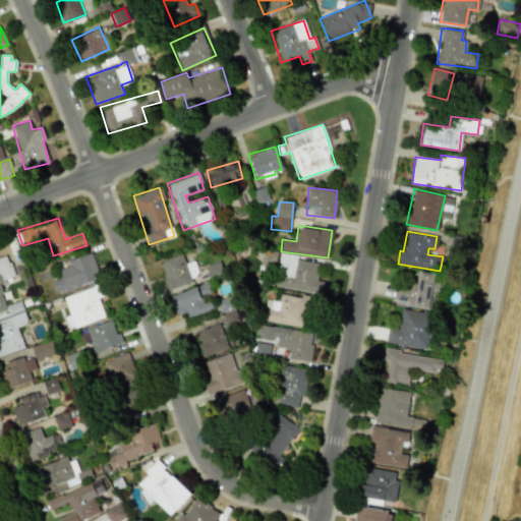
[(274,286),(322,293),(323,281),(316,280),(319,263),(295,259),(296,254),(279,251),(274,286)]
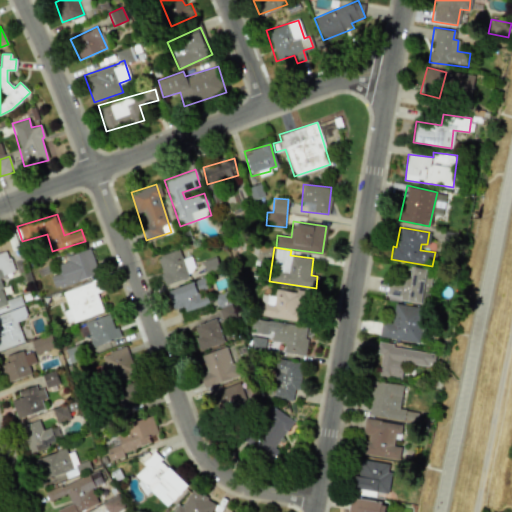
[(66,255),(67,261),(58,264),(60,273),(51,275),(54,286),(98,275),(91,249),(66,255)]
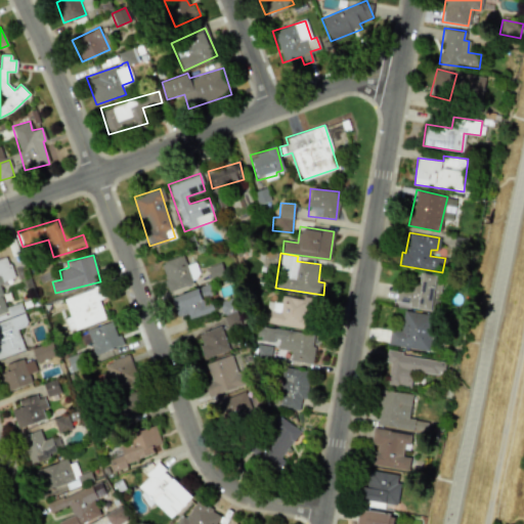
[(192,284),(182,255),(159,263),(169,292),(192,284)]
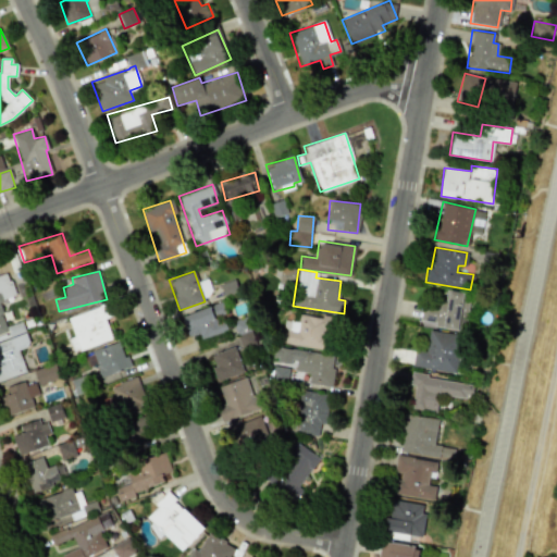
[(0,332),(8,331),(0,300),(15,297),(9,272),(0,273),(0,332)]
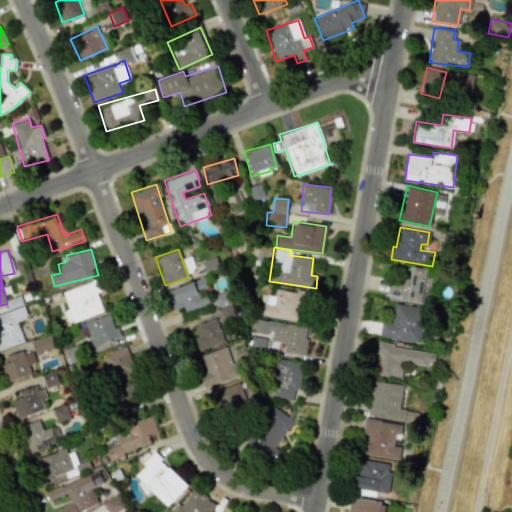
[(421,303),(423,287),(428,287),(430,269),(412,267),(411,277),(404,276),(403,283),(388,281),(386,294),(399,296),(398,300),(421,303)]
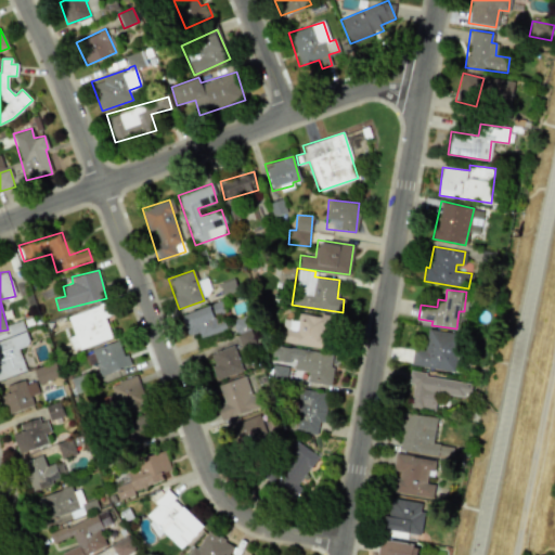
[(197,332),(199,338),(229,328),(218,301),(180,315),(188,336),(197,332)]
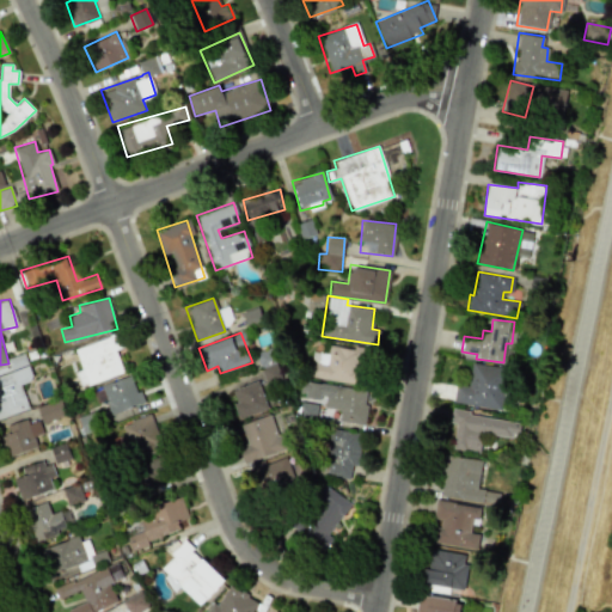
[(74,348),(81,369),(75,372),(80,387),(123,372),(115,349),(122,348),(116,334),(74,348)]
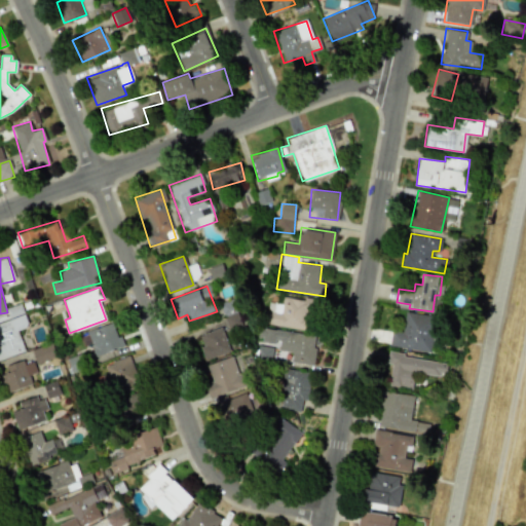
[(266,324),(311,331),(315,301),(282,295),(280,304),(270,302),(266,324)]
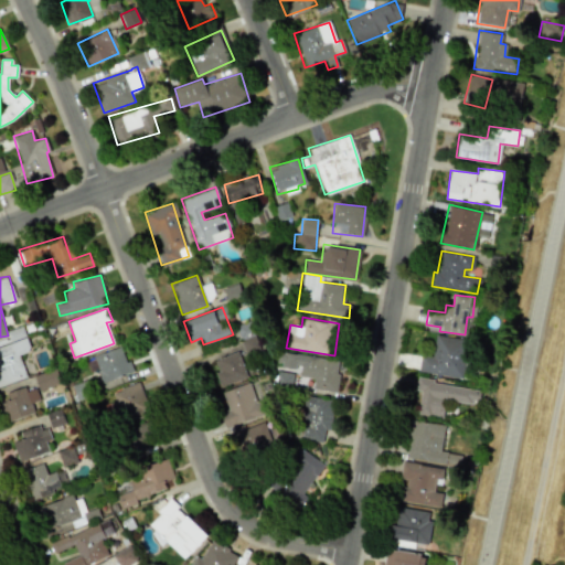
[(461,379),(468,340),(434,334),(430,354),(420,353),(418,372),(461,379)]
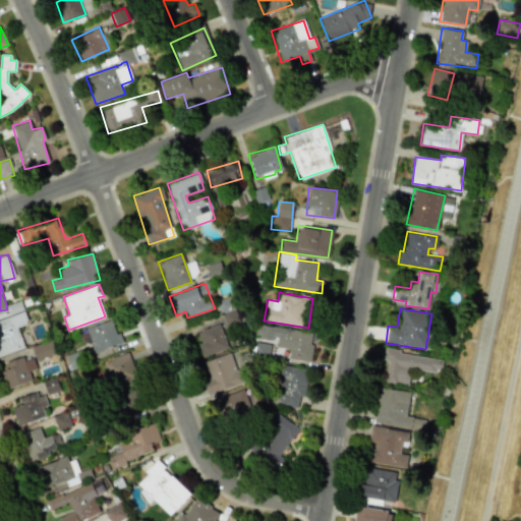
[(222,314),(228,328),(240,323),(234,309),(222,314)]
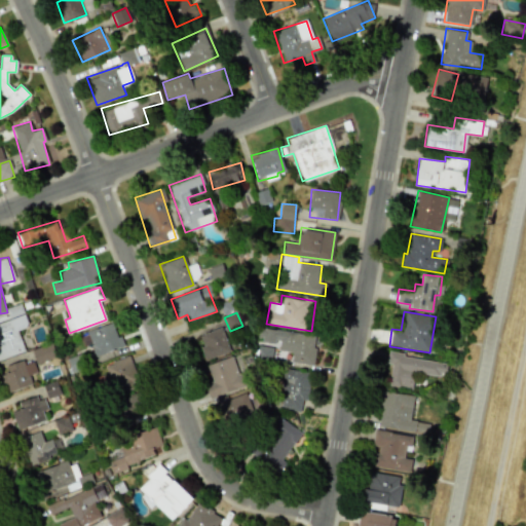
[(0,323),(24,314),(28,326),(17,330),(26,350),(0,360),(0,323)]
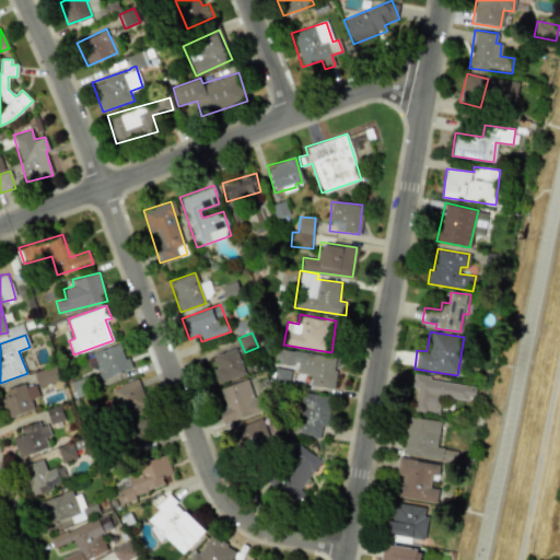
[(102,380),(130,368),(119,341),(91,353),(102,380)]
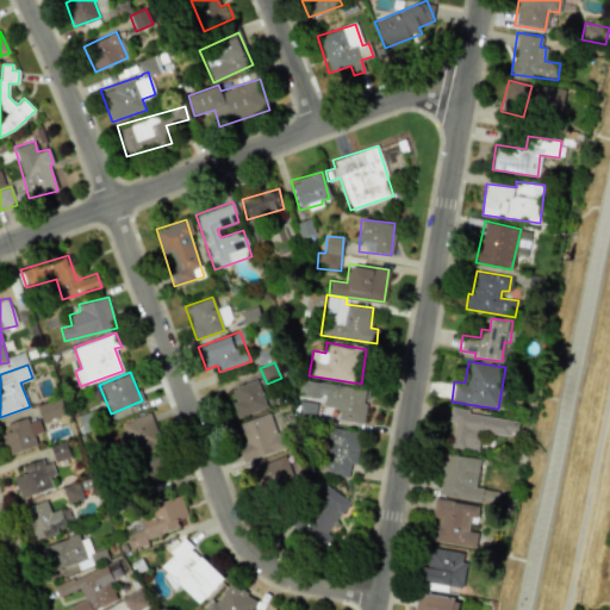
[(267,406),(256,378),(228,390),(238,417),(267,406)]
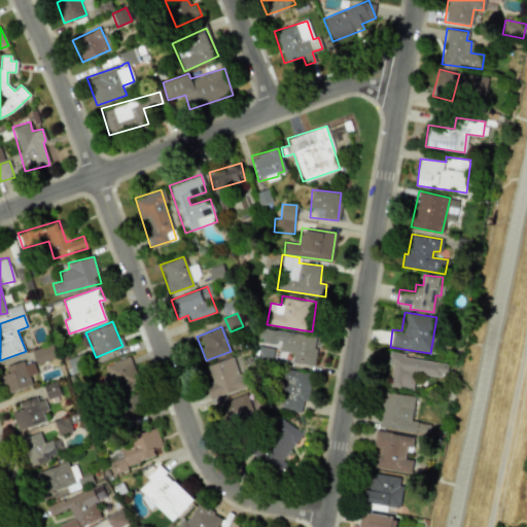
[(312,365),(316,336),(261,327),(258,346),(292,350),(290,362),(312,365)]
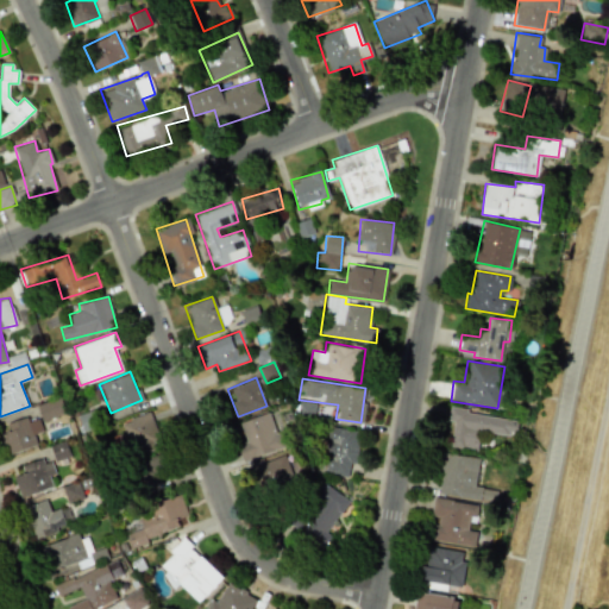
[(66,414),(61,399),(37,406),(42,421),(66,414)]
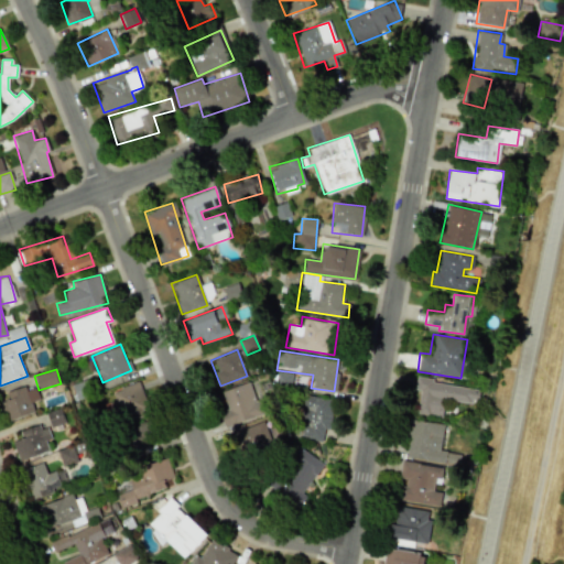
[(419,379),(412,411),(441,418),(445,399),(475,404),(477,390),(419,379)]
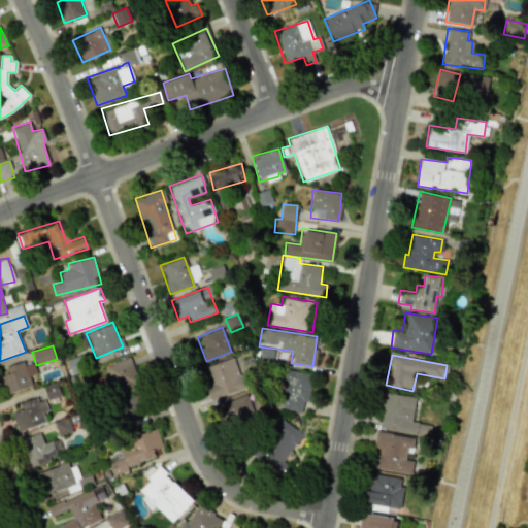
[(138,385),(131,358),(104,364),(107,374),(101,376),(105,394),(138,385)]
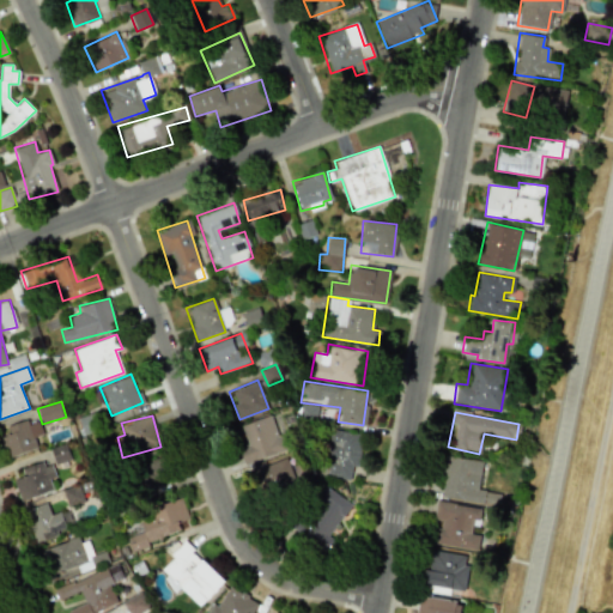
[(241,424),(246,445),(238,447),(243,463),(283,453),(272,416),(241,424)]
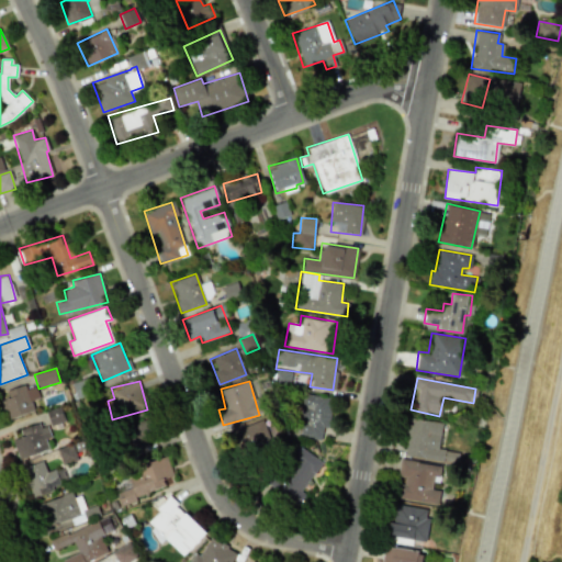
[(0,392),(8,419),(34,412),(31,401),(40,397),(35,385),(25,389),(24,385),(0,392)]
